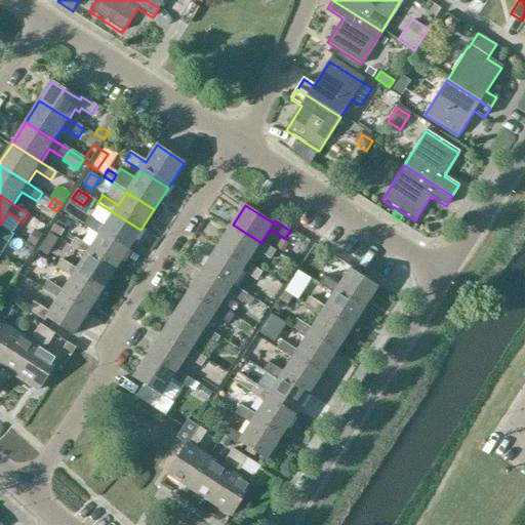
[(84,226),(98,235),(126,252),(140,230),(113,212),(104,227),(89,217),(84,226)]
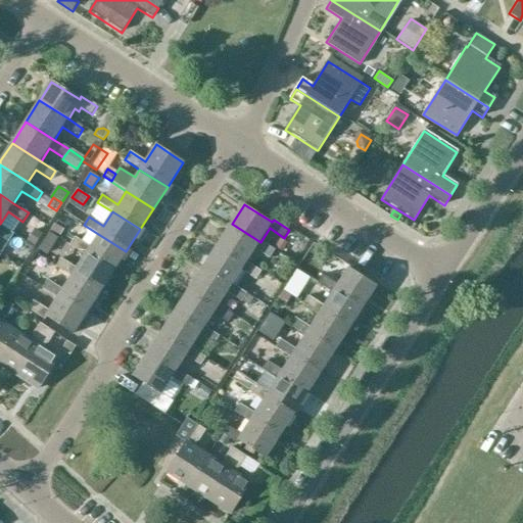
[(63,227),(57,223),(51,231),(58,236),(63,227)]
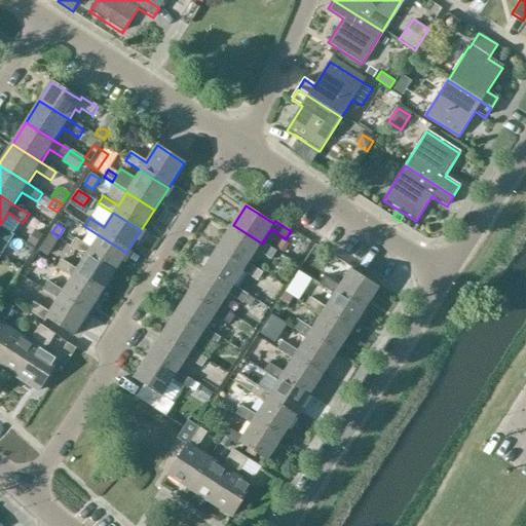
[(233,225),(219,246),(249,264),(257,252),(271,261),(277,253),(262,243),(233,225)]
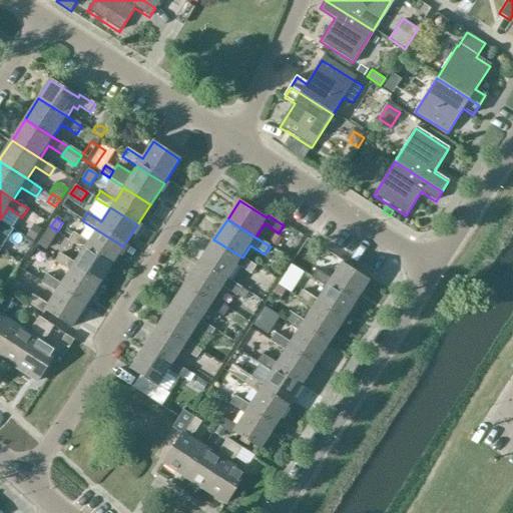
[(0,232),(9,238),(14,230),(0,220),(0,232)]
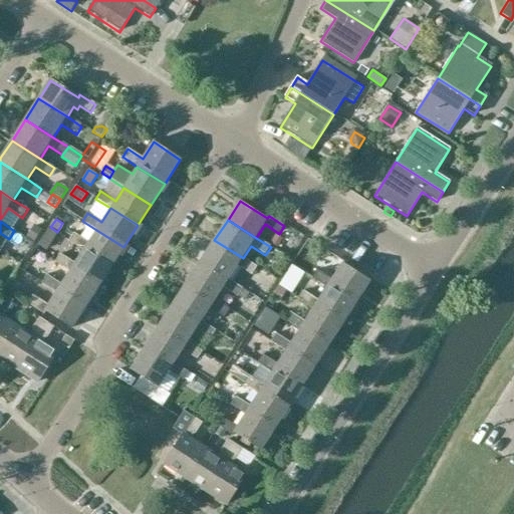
[(41,230),(35,226),(27,238),(34,242),(41,230)]
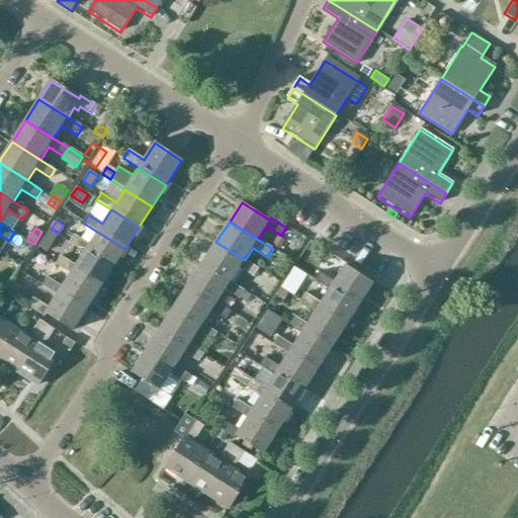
[(84,252),(111,269),(124,249),(97,232),(89,244),(75,235),(70,243),(84,252)]
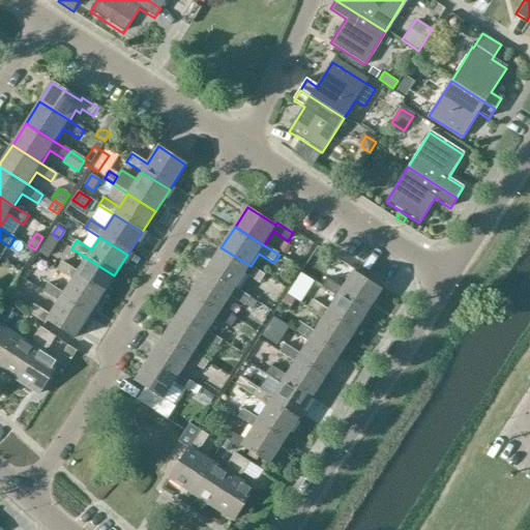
[(285,242),(280,251),(287,255),(292,246),(285,242)]
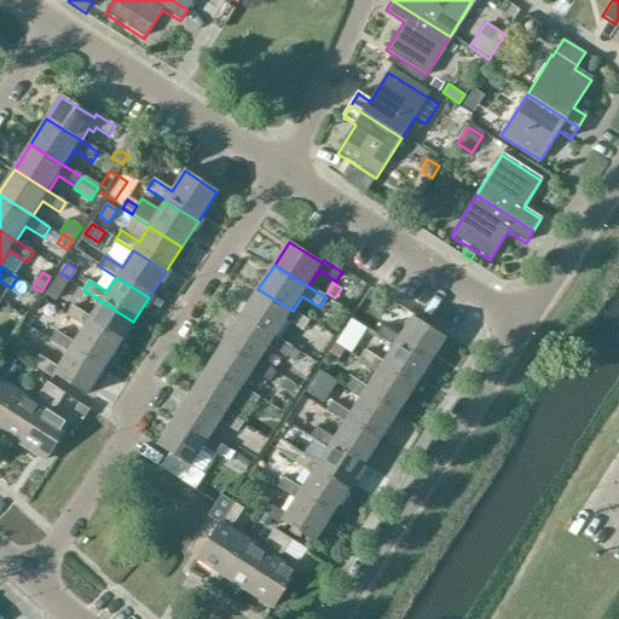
[(242,314),(276,336),(285,322),(304,333),(310,322),(293,311),(258,289),(242,314)]
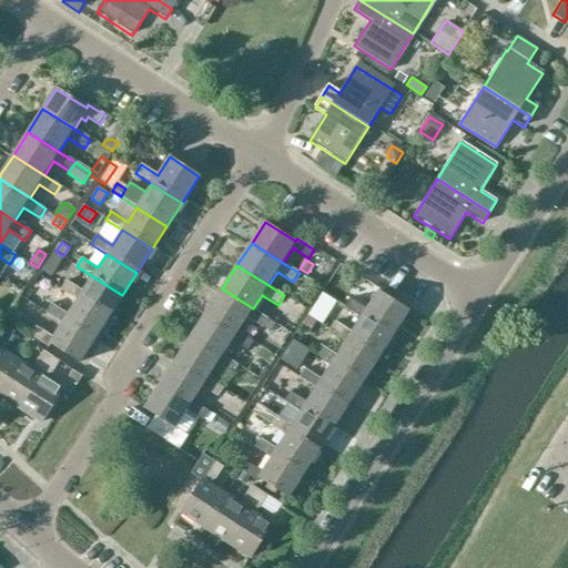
[(61,290),(77,301),(107,320),(122,295),(92,276),(82,292),(66,282),(61,290)]
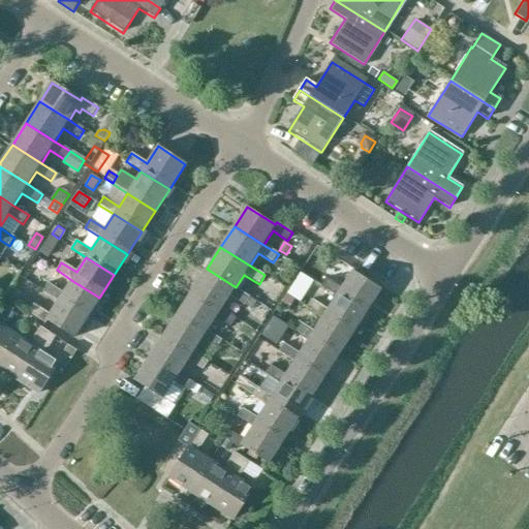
[(207,269),(193,290),(222,309),(230,297),(245,306),(250,298),(236,287),(207,269)]
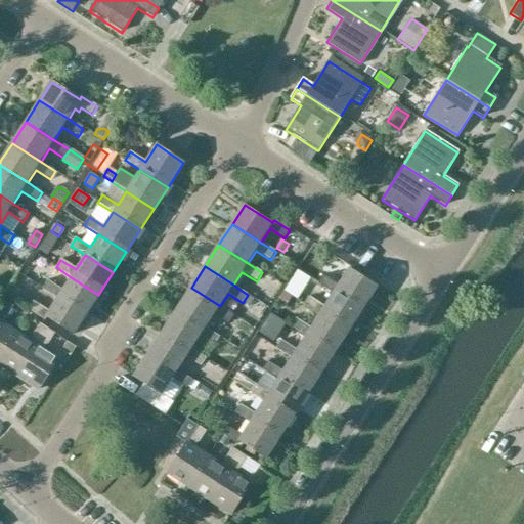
[(289,296),(297,272),(280,266),(272,290),(289,296)]
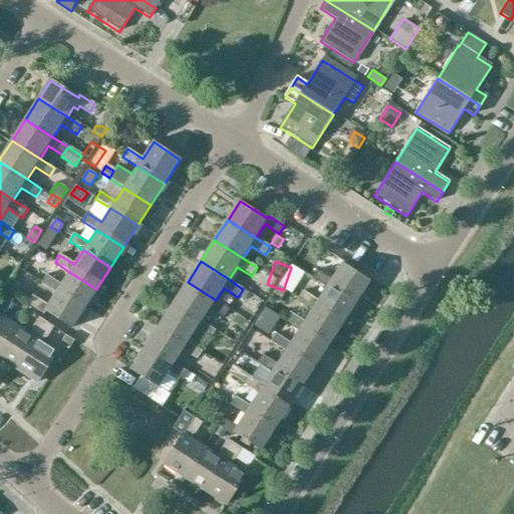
[(311,278),(326,288),(353,305),(369,280),(342,263),(331,280),(316,270),(311,278)]
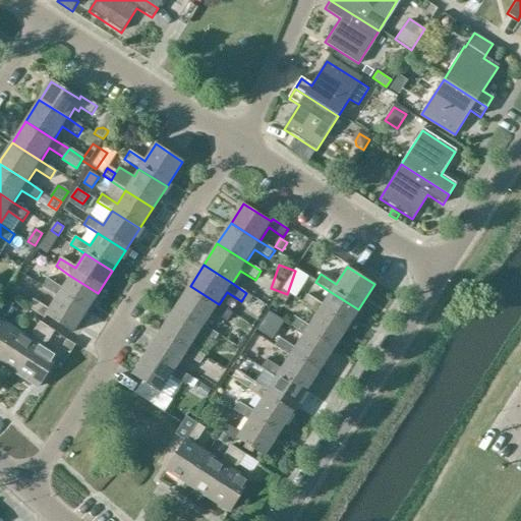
[(56,296),(84,313),(98,293),(70,276),(62,289),(47,279),(42,287),(56,296)]
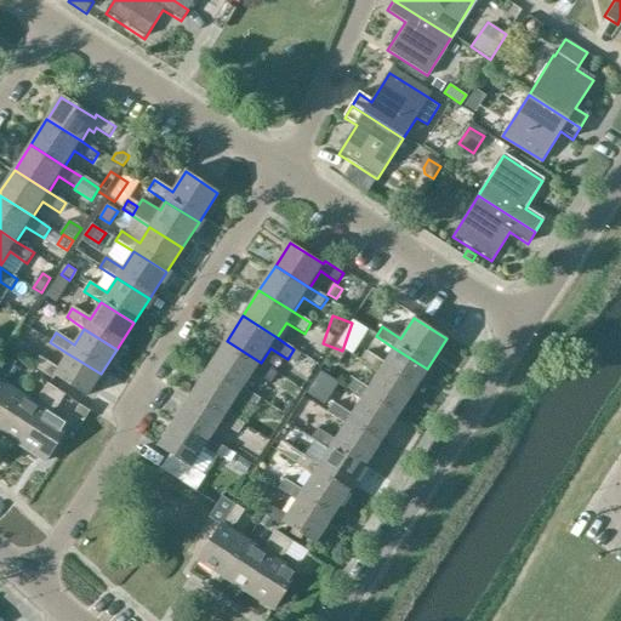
[(210,366),(245,388),(254,372),(272,385),(279,374),(261,363),(227,341),(210,366)]
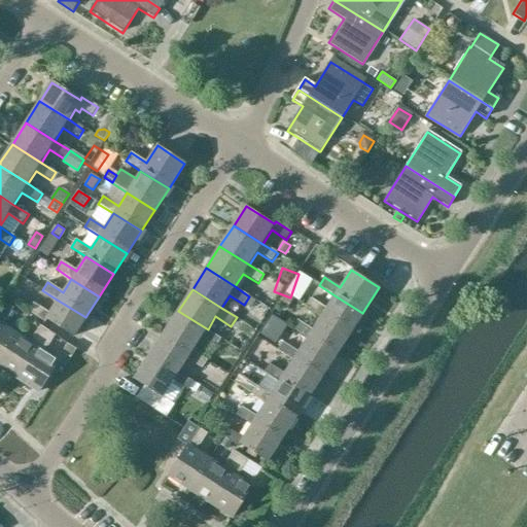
[(348,335),(362,313),(335,295),(325,309),(311,299),(306,307),(321,317),(348,335)]
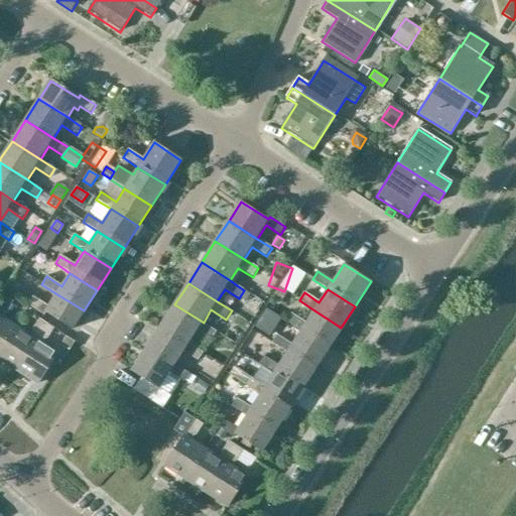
[(84,310),(55,293),(47,306),(32,297),(28,304),(43,314),(45,312),(72,330),(84,310)]
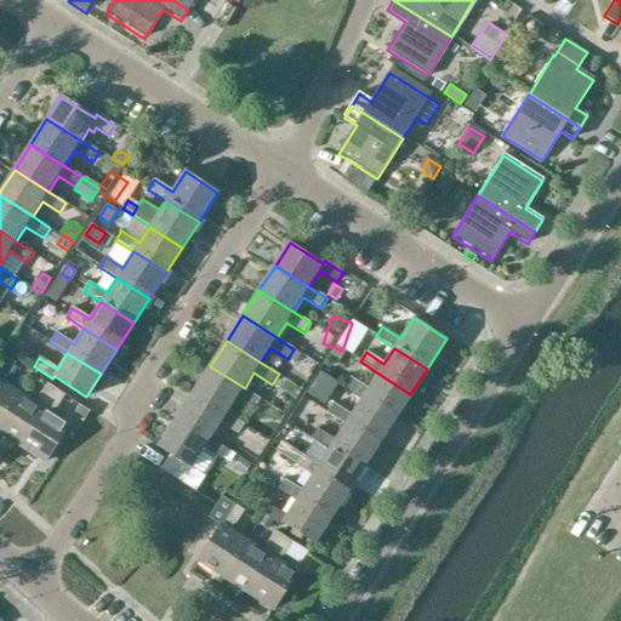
[(0,365),(0,423),(20,394),(1,382),(6,375),(7,376),(16,364),(6,357),(0,365)]
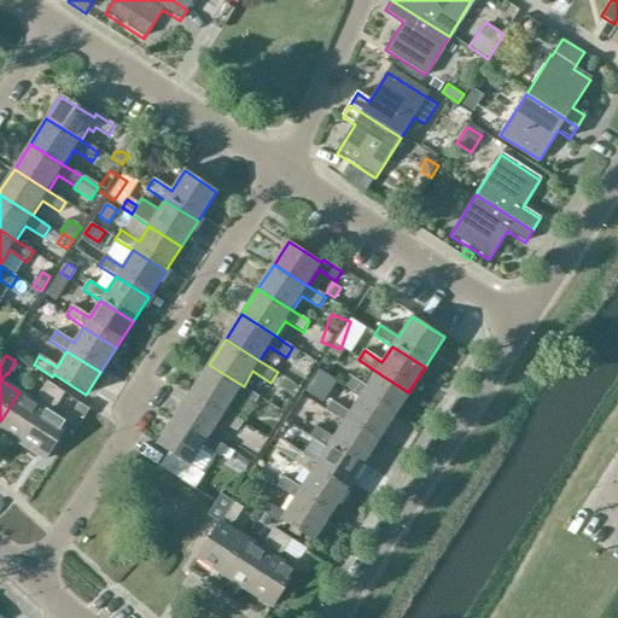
[(209,365),(193,390),(227,412),(237,396),(255,407),(261,397),(244,386),(209,365)]
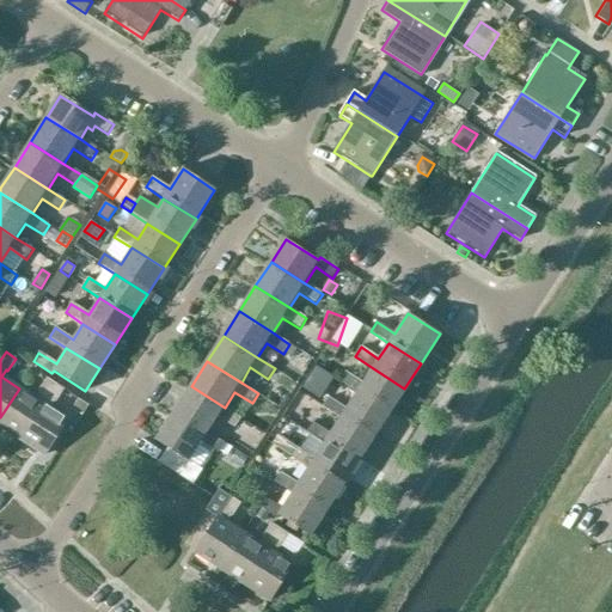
[(404,389),(373,368),(362,383),(346,372),(340,381),(356,392),(389,412),(404,389)]
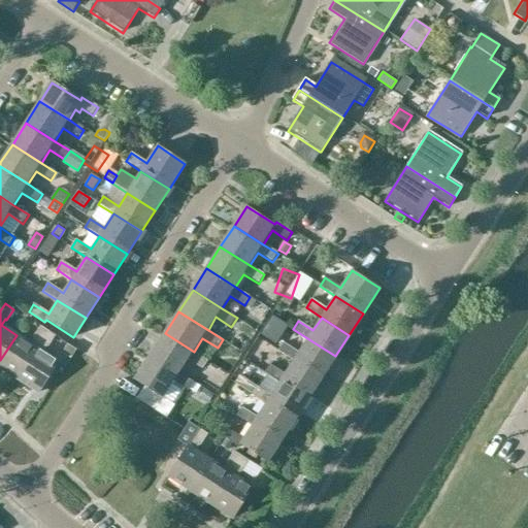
[(17,335),(0,360),(0,367),(18,378),(48,331),(39,326),(33,336),(34,337),(30,344),(17,335)]
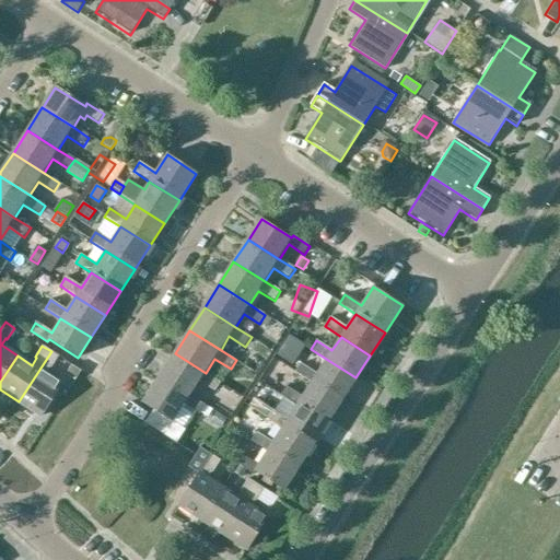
[(51,351),(19,401),(41,416),(61,383),(45,373),(49,366),(50,368),(58,356),(51,351)]
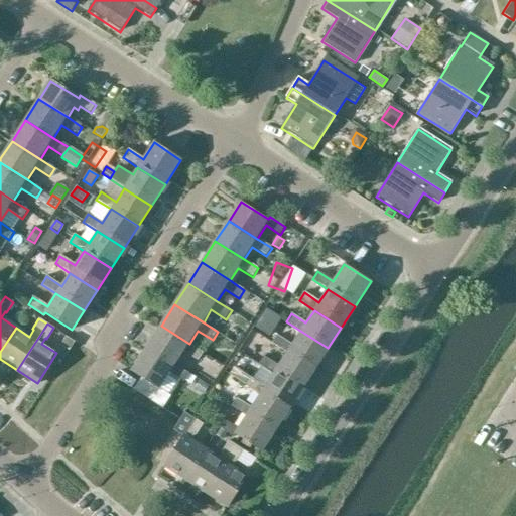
[(147,347),(175,365),(184,352),(199,361),(204,353),(189,344),(161,326),(147,347)]
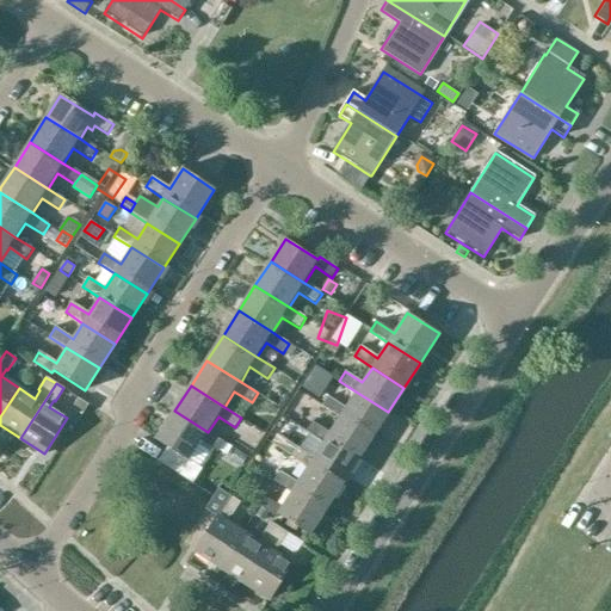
[(322,407),(339,418),(371,438),(388,412),(356,392),(345,408),(328,397),(322,407)]
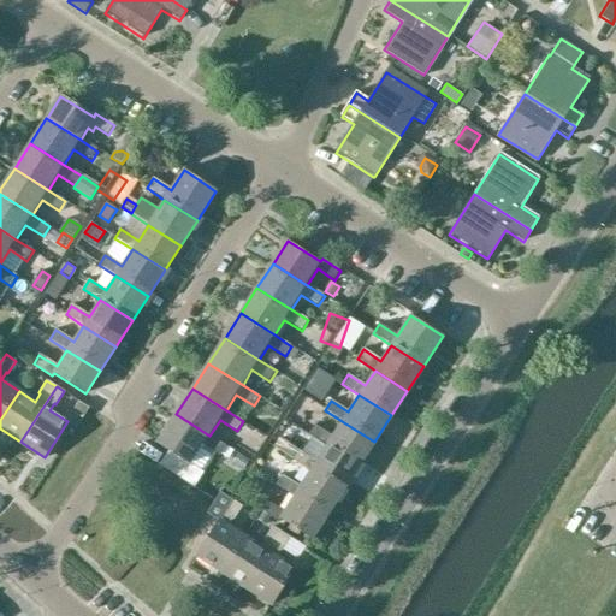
[(209,436),(176,414),(158,443),(170,451),(160,466),(189,484),(199,469),(191,465),(203,445),(221,456),(221,455),(229,458),(234,450),(209,436)]
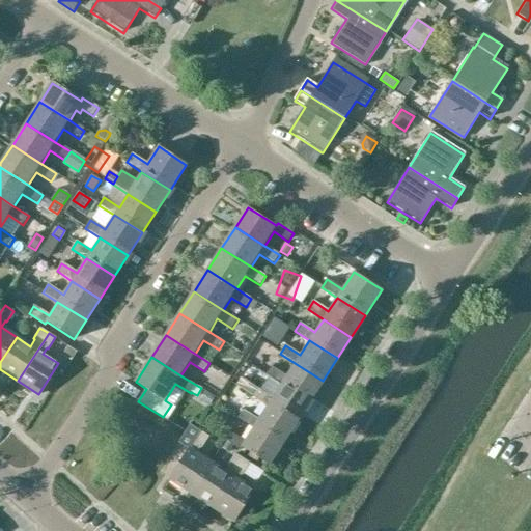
[(267,374),(269,375),(309,401),(323,381),(295,363),(286,375),(272,366),(267,374)]
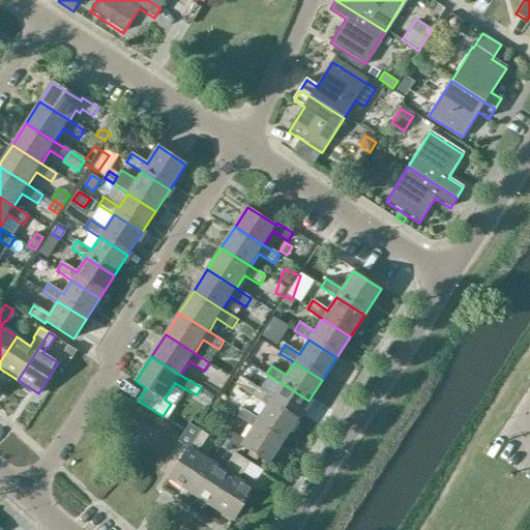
[(257,388),(252,395),(267,405),(294,423),(308,401),(268,375),(259,389),(257,388)]
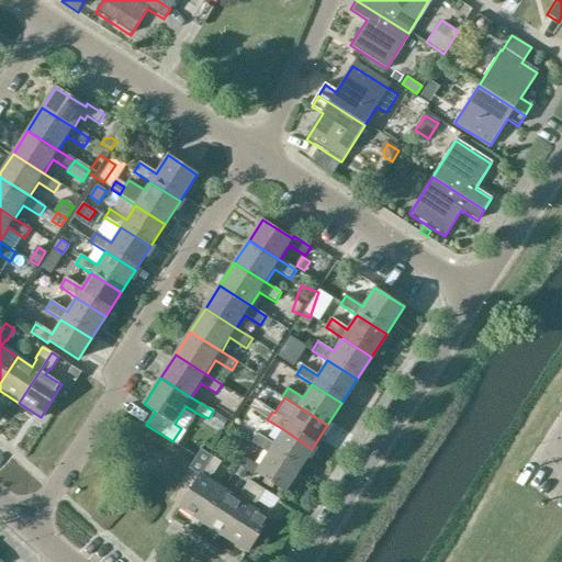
[(249,408),(267,419),(272,412),(255,398),(249,408)]
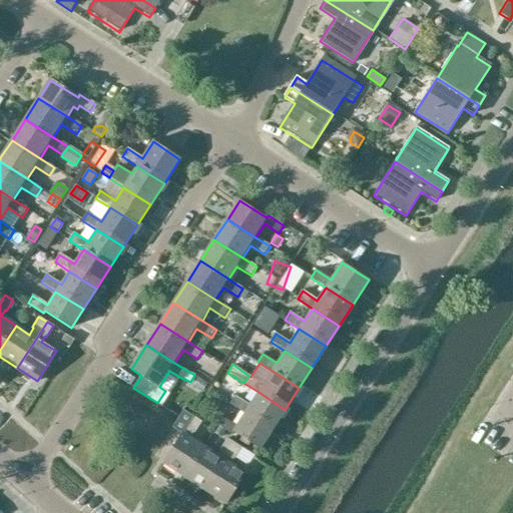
[(229,404),(244,413),(272,431),(285,410),(259,392),(249,406),(234,396),(229,404)]
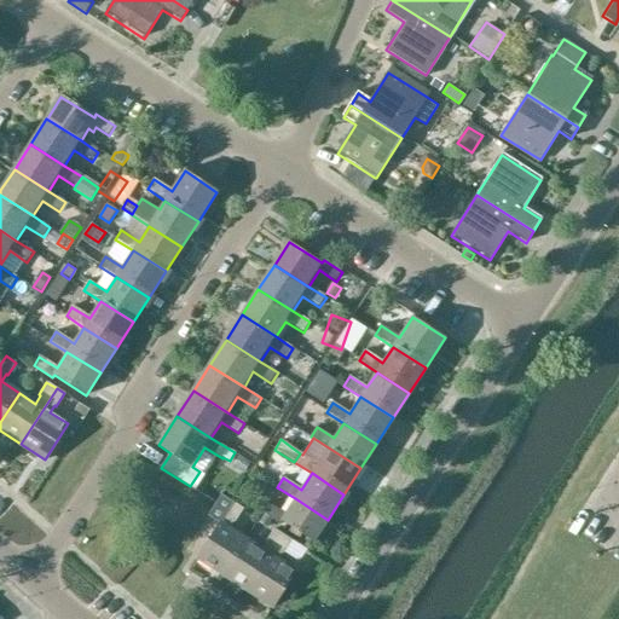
[(198,559),(224,574),(246,539),(230,528),(233,521),(235,522),(243,509),(221,495),(208,515),(220,524),(198,559)]
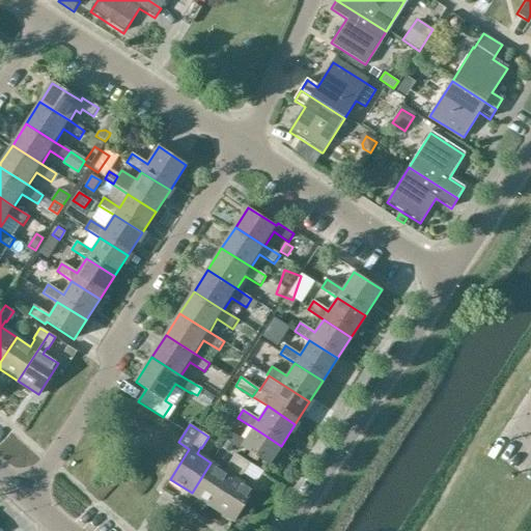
[(281,446),(253,427),(245,441),(229,431),(224,439),(226,441),(233,445),(241,449),(242,447),(270,464),(281,446)]
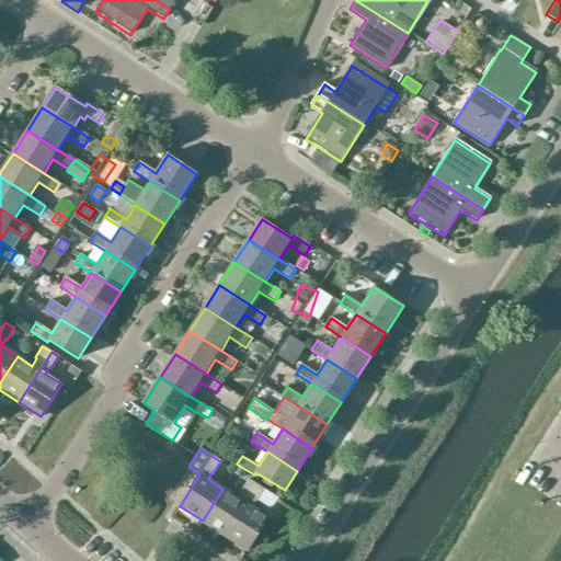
[(239,466),(235,472),(242,477),(247,470),(239,466)]
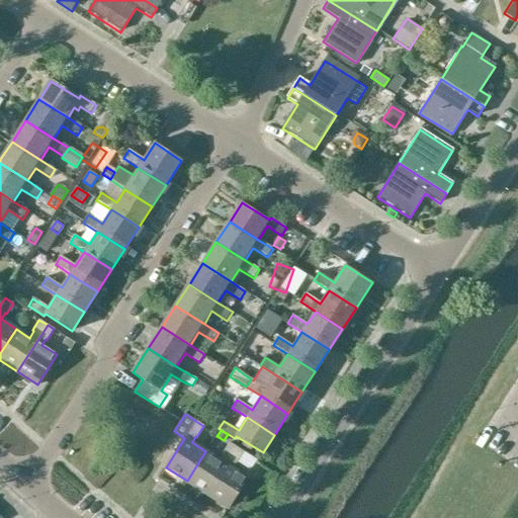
[(221,460),(205,451),(187,481),(206,494),(237,447),(230,443),(223,453),(224,454),(221,460)]
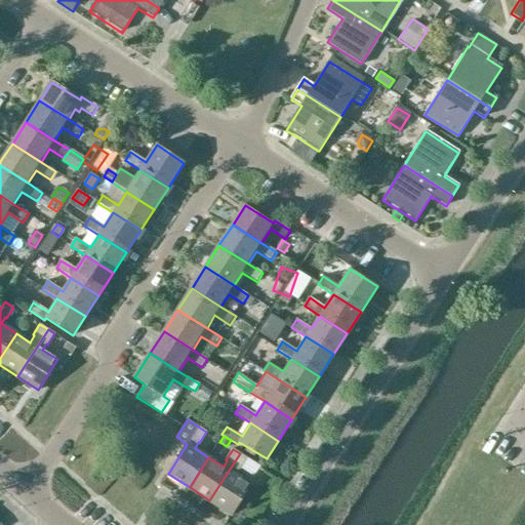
[(240,453),(209,500),(231,514),(250,483),(235,474),(239,469),(241,470),(247,458),(240,453)]
